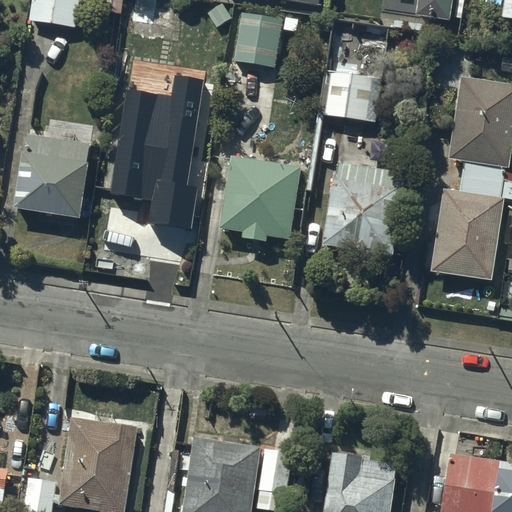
[(33,0),(31,18),(75,25),(79,0),(33,0)]
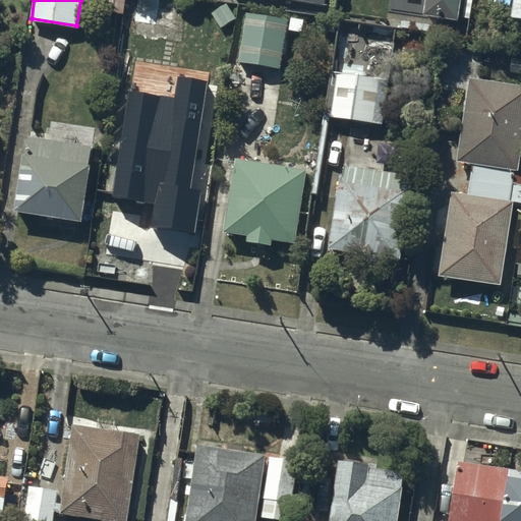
[(459,17),(461,0),(424,0),(423,12),(459,17)]
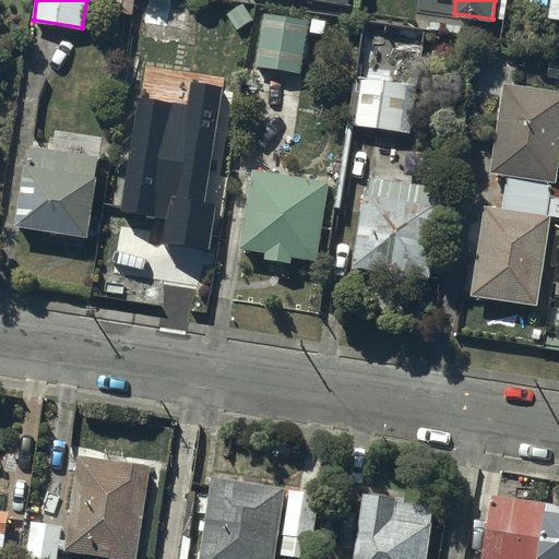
[(308,18),(263,12),(257,66),(300,71),(308,18)]
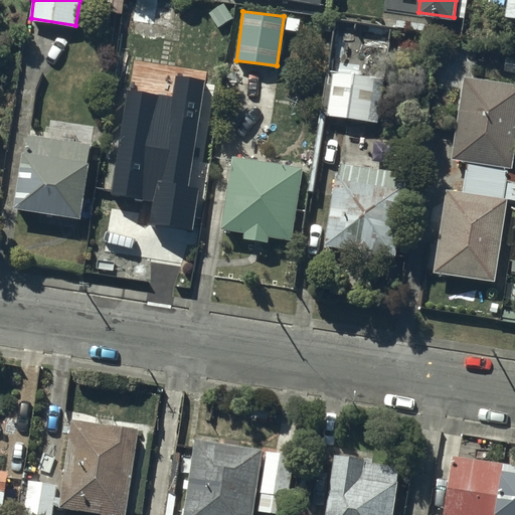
[(136,16),(124,15),(111,106),(157,113),(163,72),(171,73),(177,35),(134,28),(136,16)]
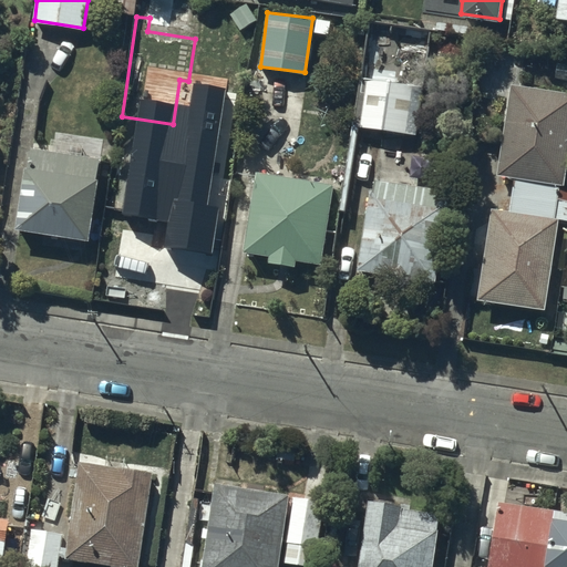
[(411,81),(366,78),(360,124),(414,131),(418,86),(411,86),(411,81)]
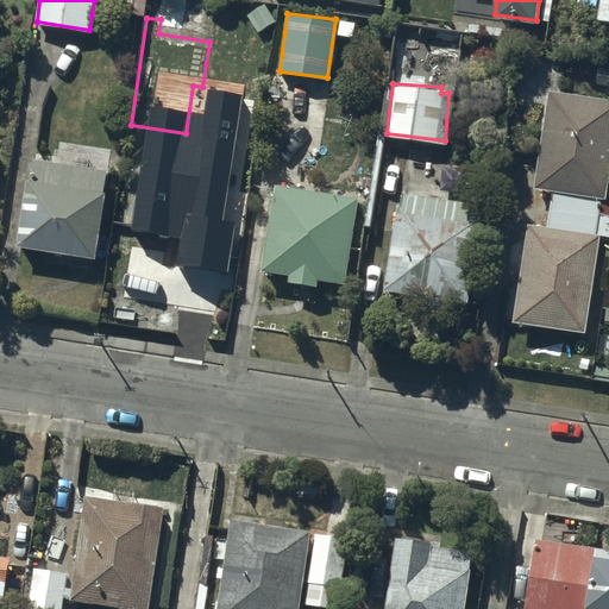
[(608,184),(608,96),(550,88),(533,188),(551,190),(547,224),(527,221),(518,286),(509,283),(506,312),(514,313),(514,319),(588,328),(601,233),(594,232),(598,196),(607,199),(608,184)]
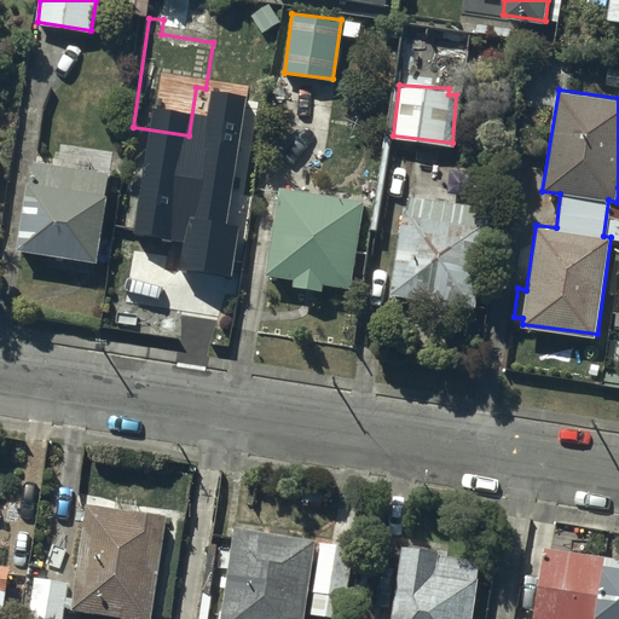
[(33,180),(25,179),(16,247),(96,258),(108,171),(35,160),(33,180)]
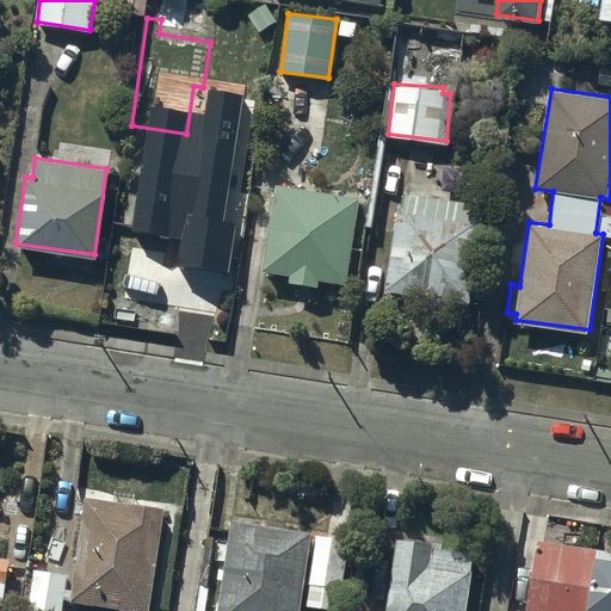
[(226,276),(239,189),(195,183),(196,167),(166,164),(161,197),(156,197),(147,264),(226,276)]
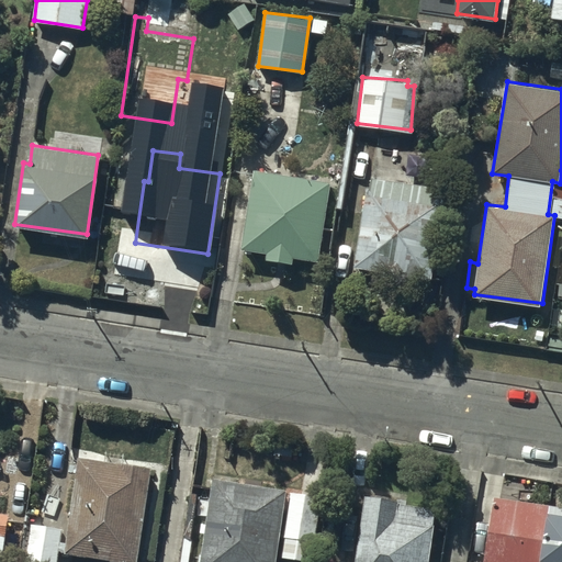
[(329,179),(254,168),(242,246),(267,250),(266,257),(292,260),(293,256),(317,259),(329,179)]
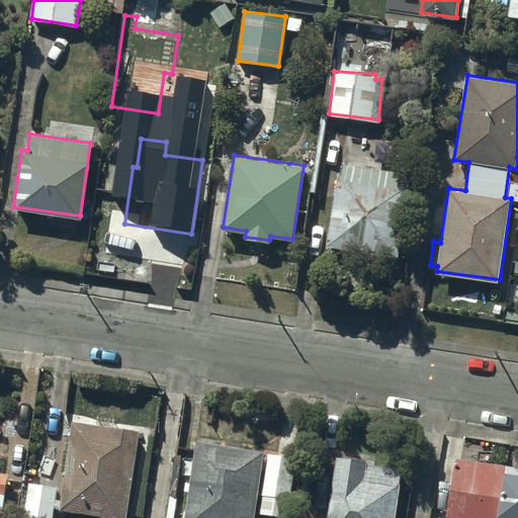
[(397,169),(342,162),(340,173),(335,172),(326,244),(399,256),(408,187),(394,185),(397,169)]
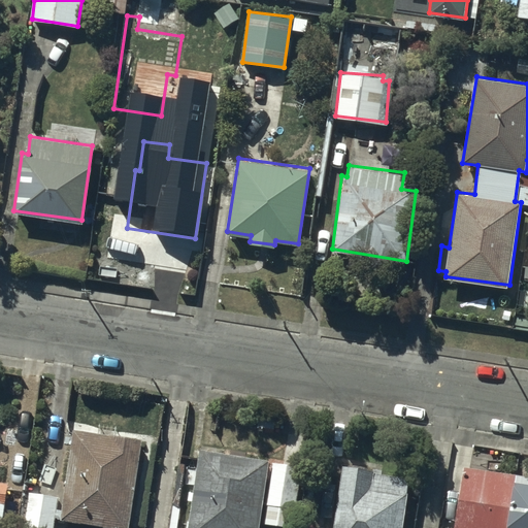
[(98,430),(72,426),(61,519),(129,527),(141,436),(116,433),(117,423),(99,421),(98,430)]
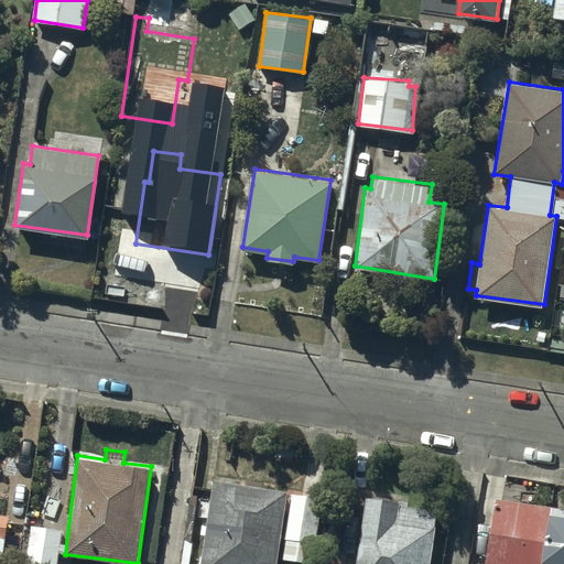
[(274,563),(288,489),(214,476),(201,563),(274,563)]
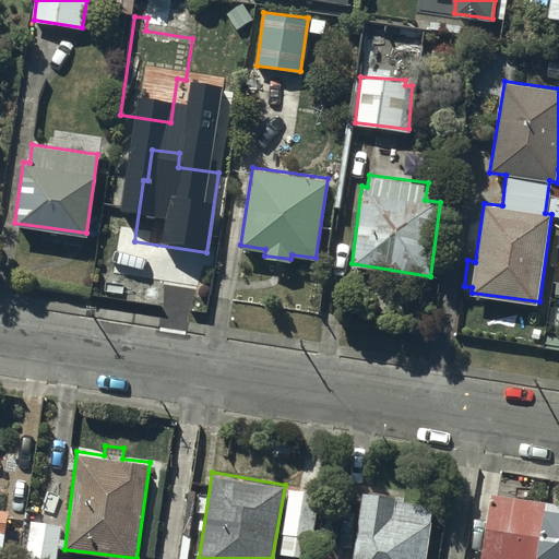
[(309,558),(317,490),(288,487),(283,533),(290,534),(287,558),(309,558)]
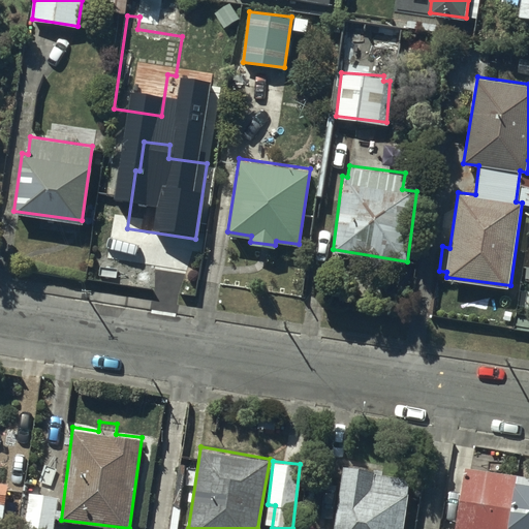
[(403,528),(412,474),(343,465),(334,528),(403,528)]
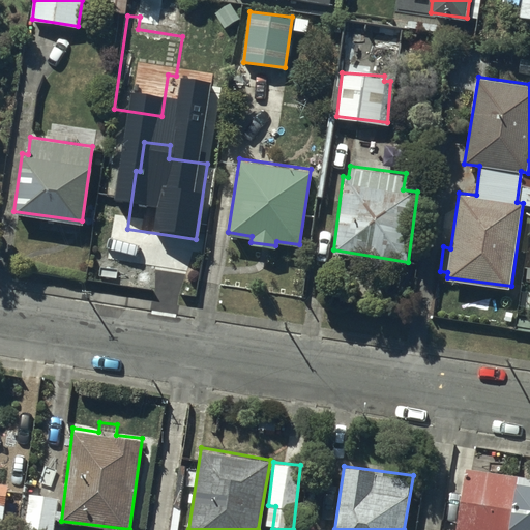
[(529,529),(529,475),(466,467),(457,529),(529,529)]
